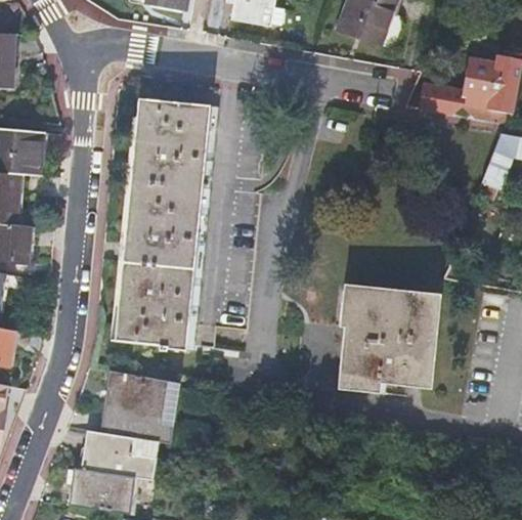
[(147,0),(147,3),(192,10),(193,0),(147,0)]
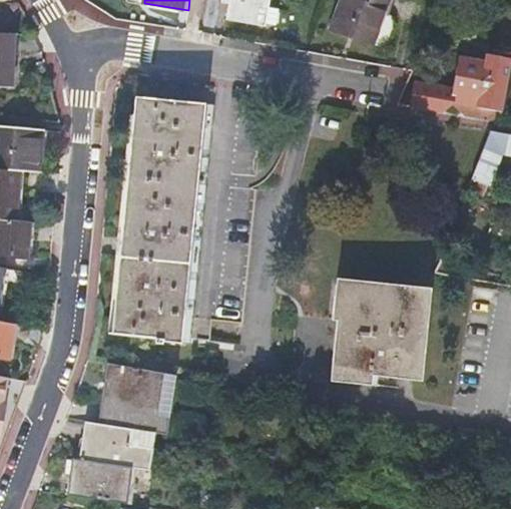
[(220,0),(220,1),(228,2),(226,16),(258,21),(261,5),(269,7),(269,5),(268,5),(269,0),(220,0)]
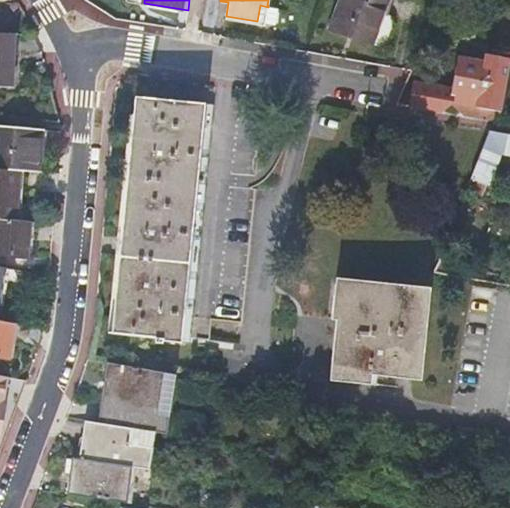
[(372,41),(387,0),(341,0),(332,27),(372,41)]
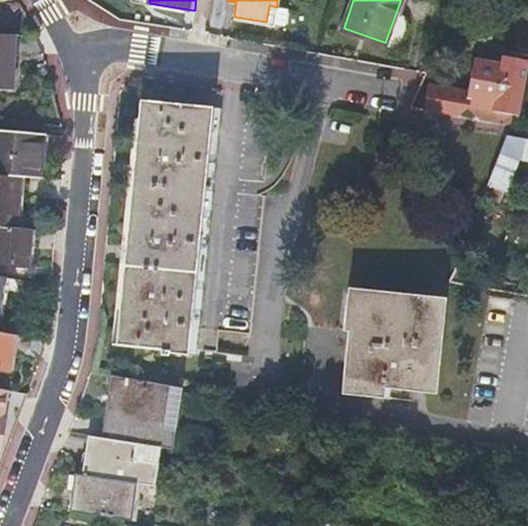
[(0,62),(8,63),(12,35),(0,33),(0,62)]
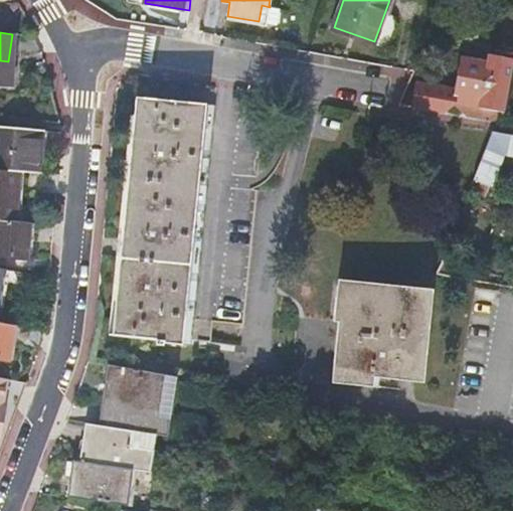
[(412,106),(444,111),(452,104),(464,115),(500,121),(502,121),(504,111),(512,63),(512,57),(489,52),(488,60),(461,55),(455,88),(417,80),(412,106)]
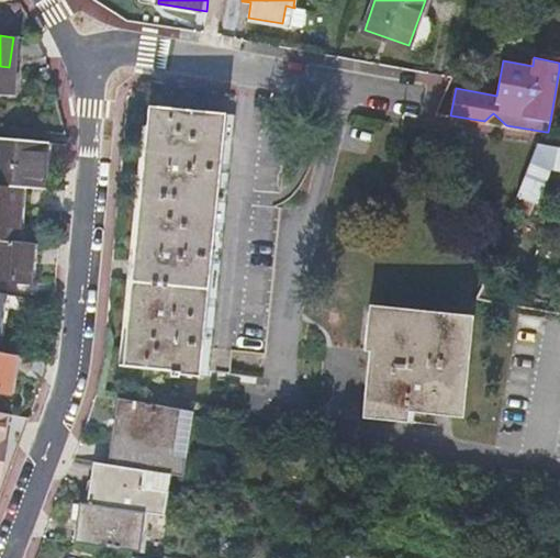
[(0,95),(7,95),(9,67),(0,66),(0,95)]
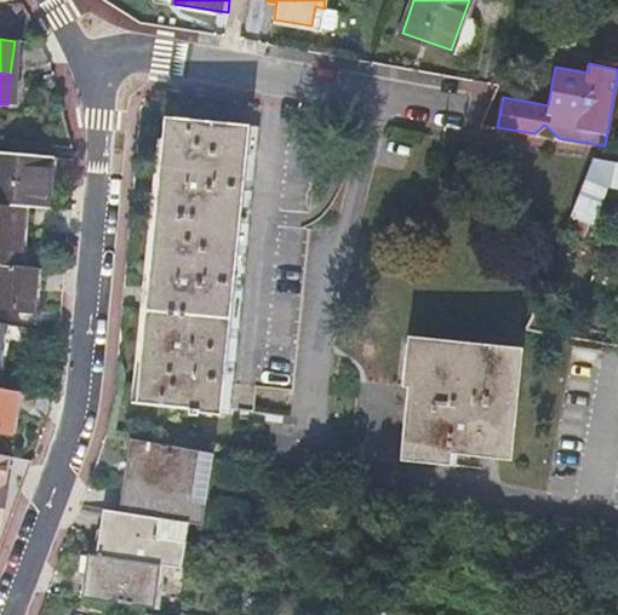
[(262,137),(181,124),(136,406),(130,404),(130,407),(187,417),(187,420),(194,423),(195,418),(228,424),(233,390),(223,388),(262,137)]
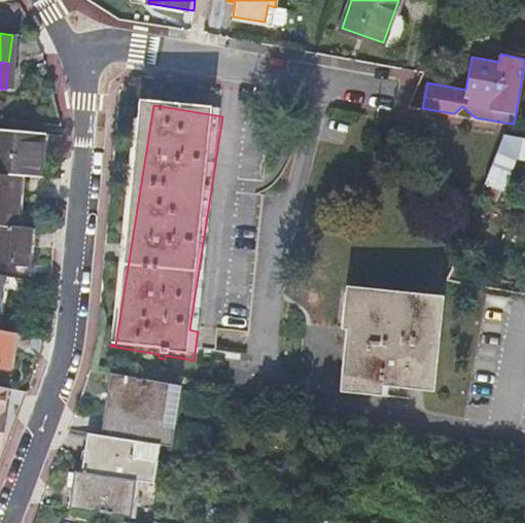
[(0,132),(0,174),(35,176),(37,135),(0,132)]
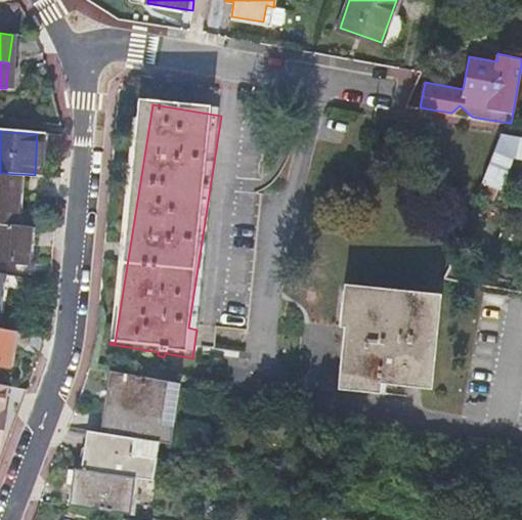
[(501,135),(478,192),(495,200),(513,157),(521,158),(521,136),(501,132),(499,134),(501,135)]
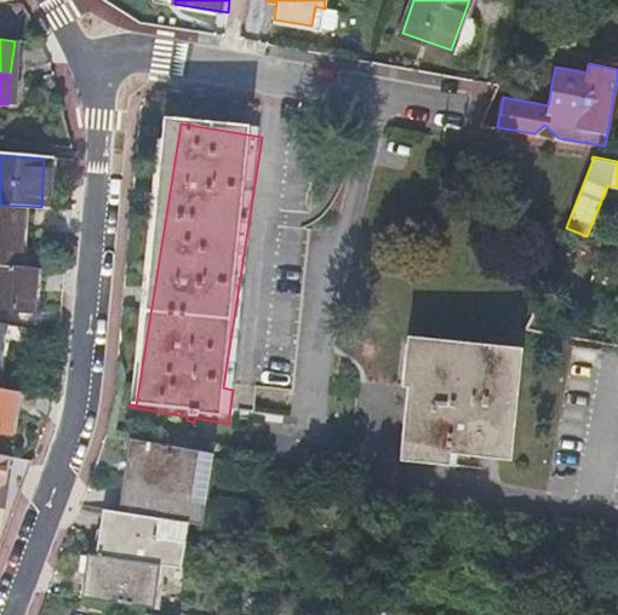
[(0,264),(16,266),(18,229),(66,233),(66,229),(66,208),(41,207),(0,205),(0,264)]
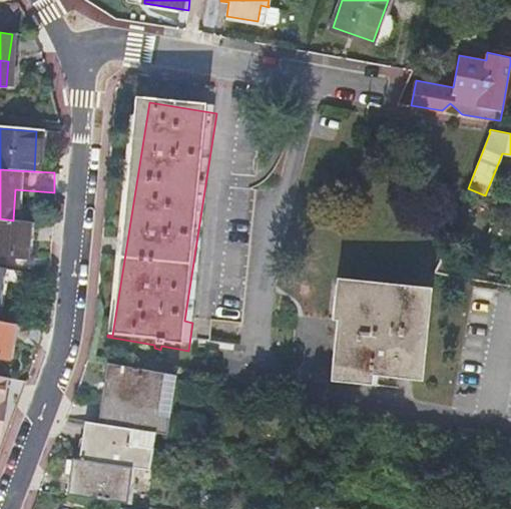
[(264,198),(234,193),(213,327),(243,331),(264,198)]
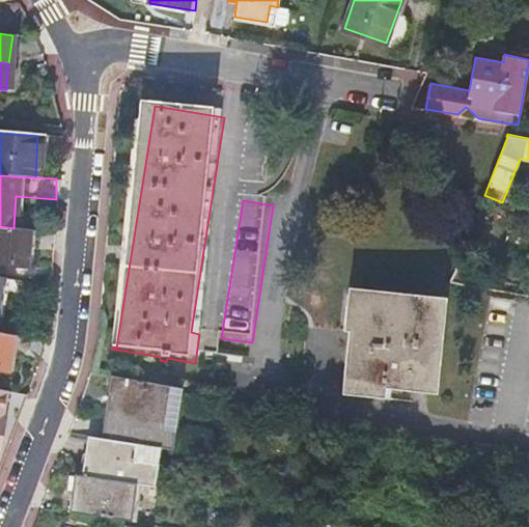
[(26,246),(52,248),(53,230),(14,228),(0,226),(0,266),(25,268),(26,246)]
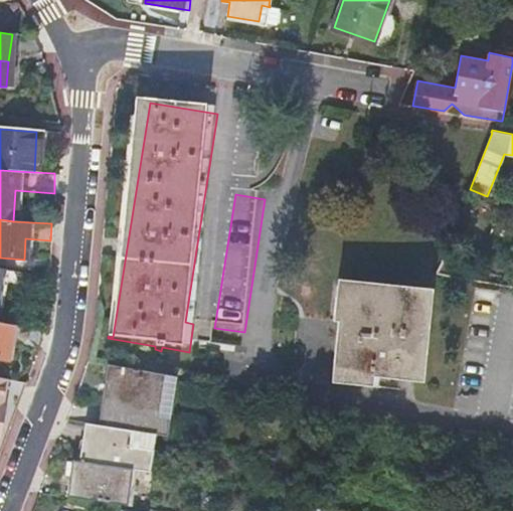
[(47,277),(0,269),(0,306),(1,307),(5,287),(45,293),(47,277)]
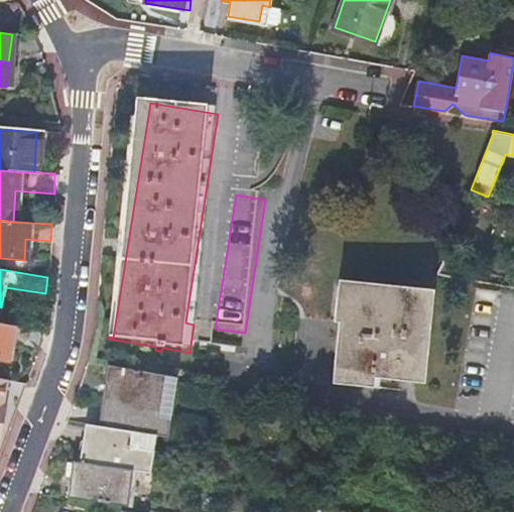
[(397,291),(342,284),(337,321),(347,322),(345,343),(341,382),(335,381),(335,384),(375,388),(377,377),(424,383),(424,381),(419,381),(429,290),(398,285),(397,291)]
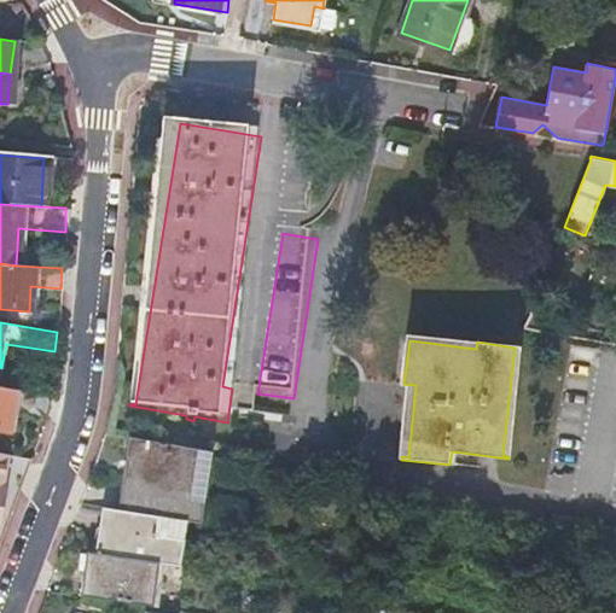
[(46,393),(0,385),(0,428),(5,430),(9,408),(42,414),(46,393)]
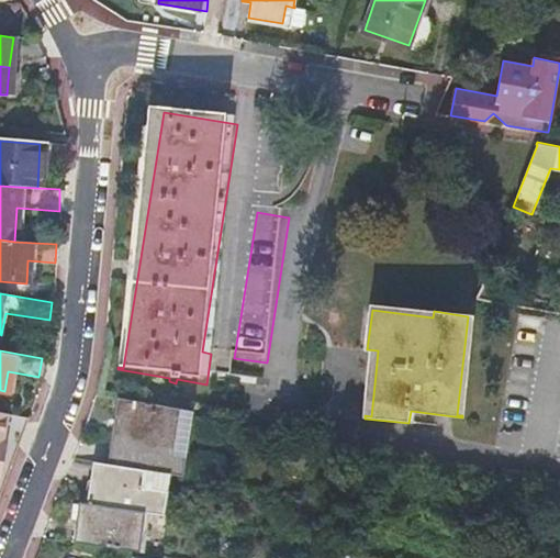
[(181,476),(193,411),(118,397),(107,464),(168,472),(181,476)]
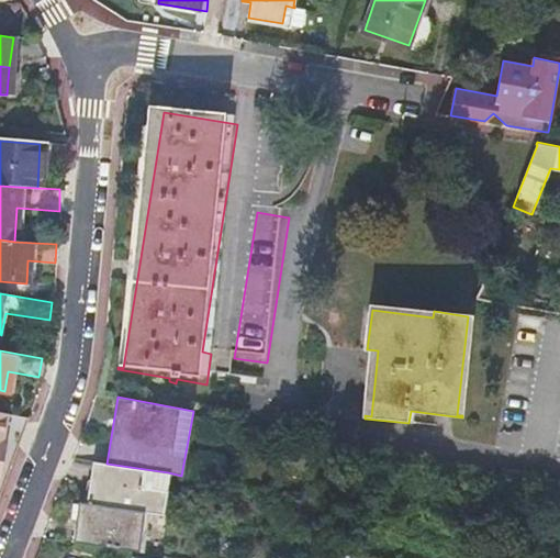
[(142,512),(161,515),(168,472),(107,464),(93,461),(87,503),(142,512)]
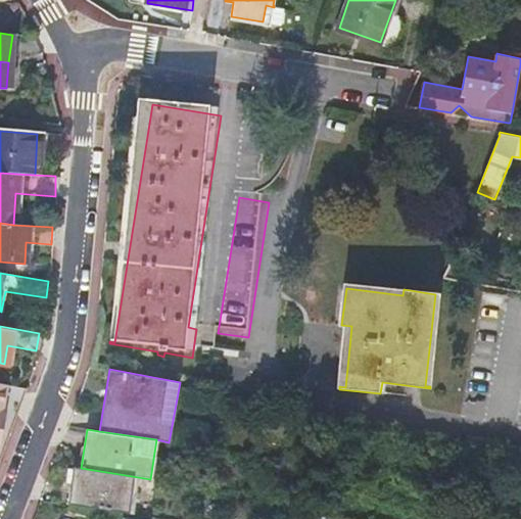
[(132,476),(81,468),(72,467),(72,468),(66,467),(64,485),(68,489),(66,502),(128,510),(132,476)]
